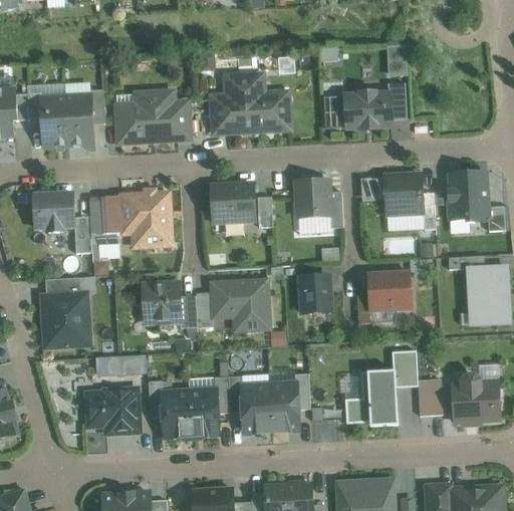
[(0,0),(0,8),(20,7),(19,0),(0,0)]
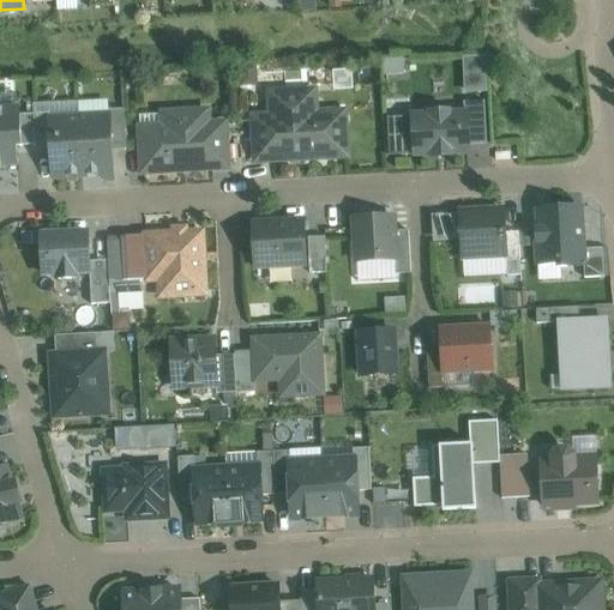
[(485,52),(463,54),(467,91),(488,89),(485,52)]
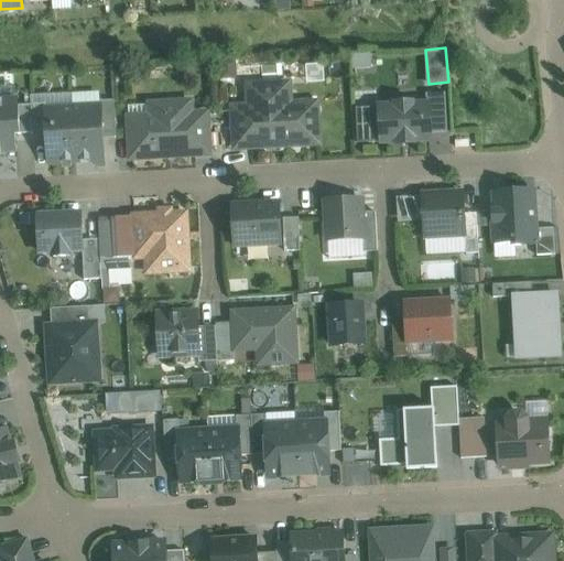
[(317,100),(277,103),(275,82),(249,83),(250,104),(252,144),(320,141),(317,100)]
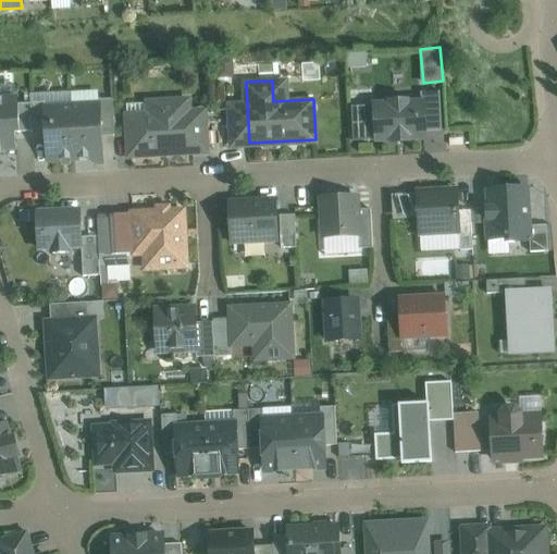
[(440,88),(421,89),(421,100),(423,100),(424,128),(442,127),(440,88)]
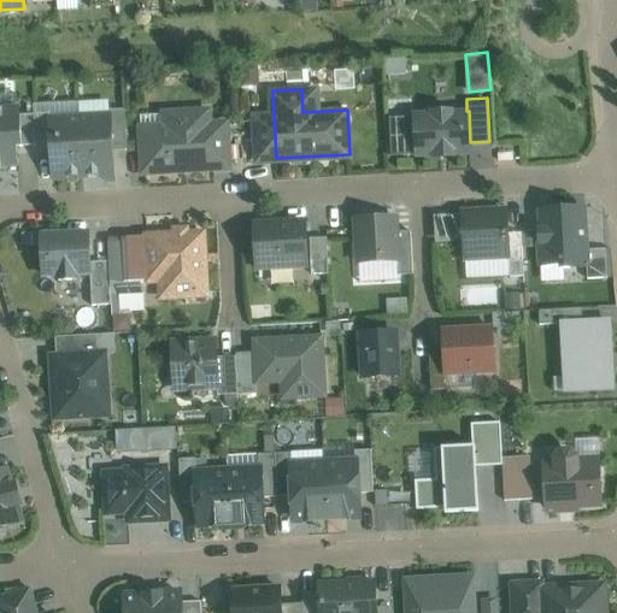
[(19,105),(0,106),(0,163),(18,163),(17,143),(22,143),(21,112),(19,105)]
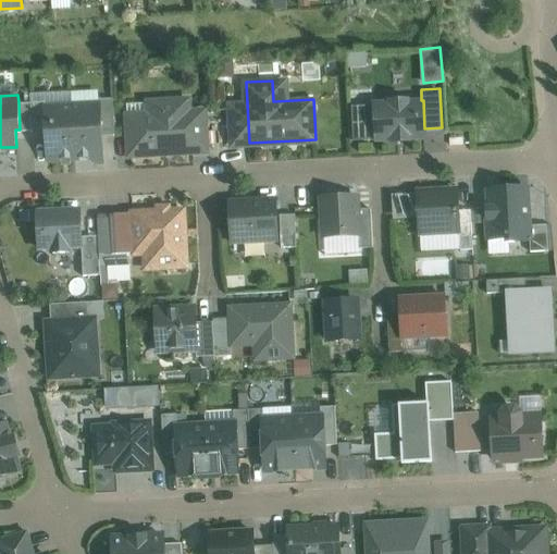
[(113,96),(99,97),(99,102),(100,102),(102,134),(115,133),(113,96)]
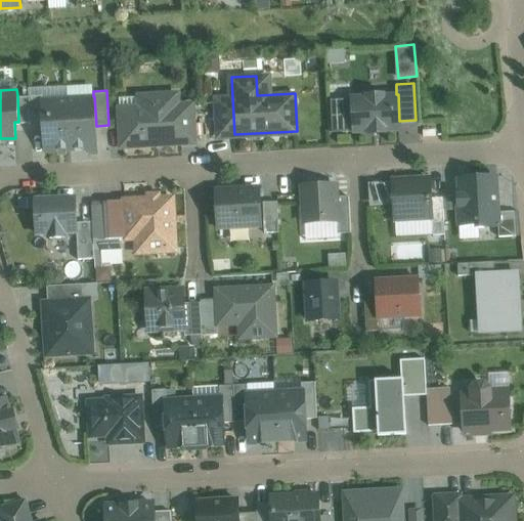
[(177,92),(153,93),(154,102),(151,104),(120,106),(122,144),(179,141),(178,103),(177,92)]
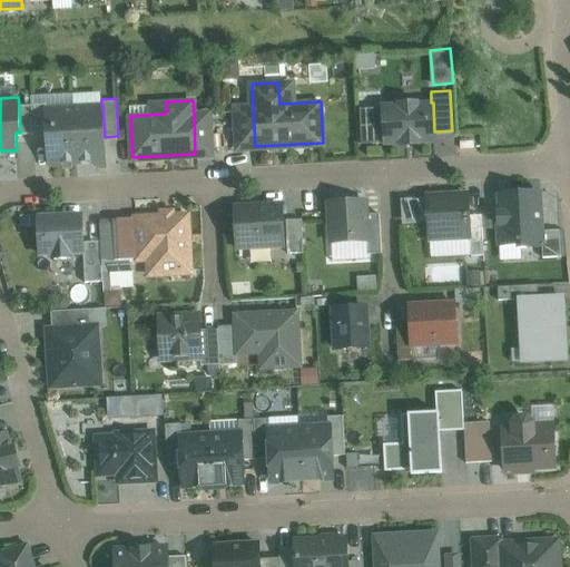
[(46,101),(32,103),(33,132),(33,140),(47,140),(46,108),(47,108),(46,101)]
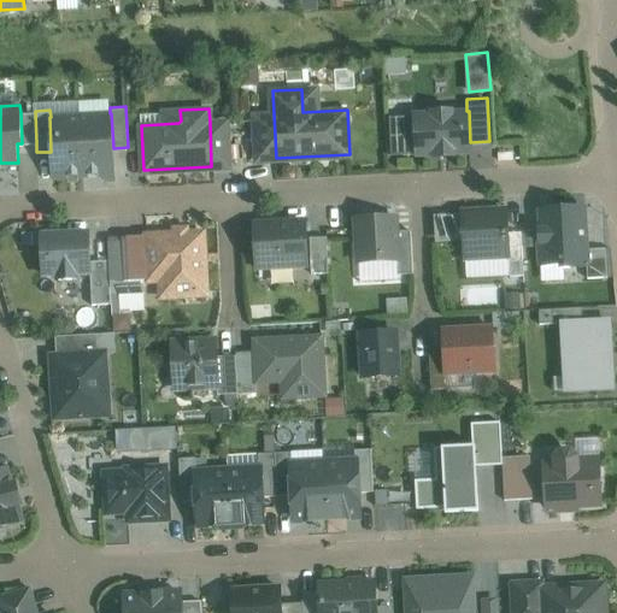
[(451,110),(433,110),(433,112),(416,113),(418,152),(435,151),(435,153),(453,153),(453,151),(471,149),(470,142),(469,111),(466,111),(451,112),(451,110)]
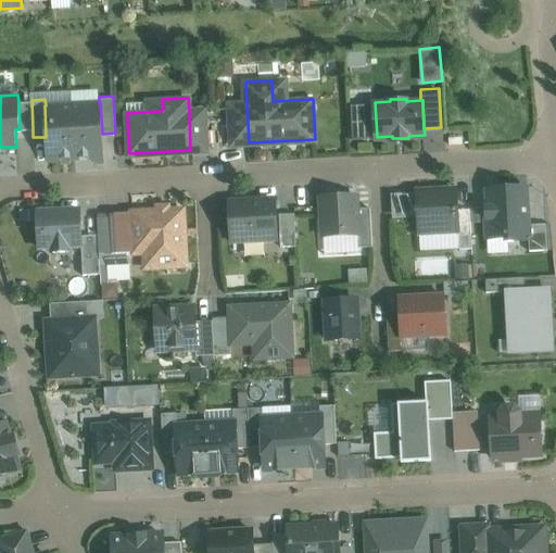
[(32,100),(19,101),(20,129),(33,128),(32,100)]
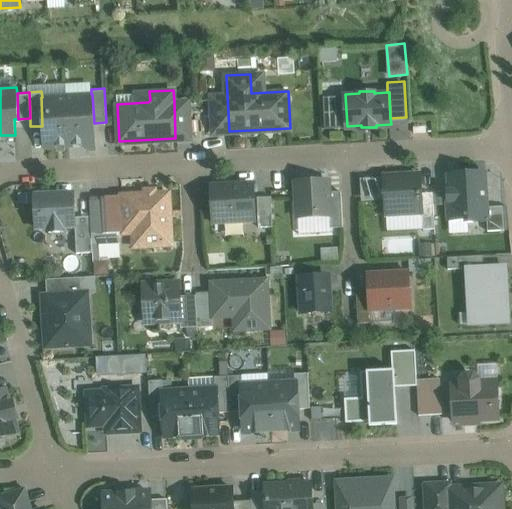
[(91,94),(66,96),(69,144),(88,143),(95,136),(94,123),(92,94),(91,94)]
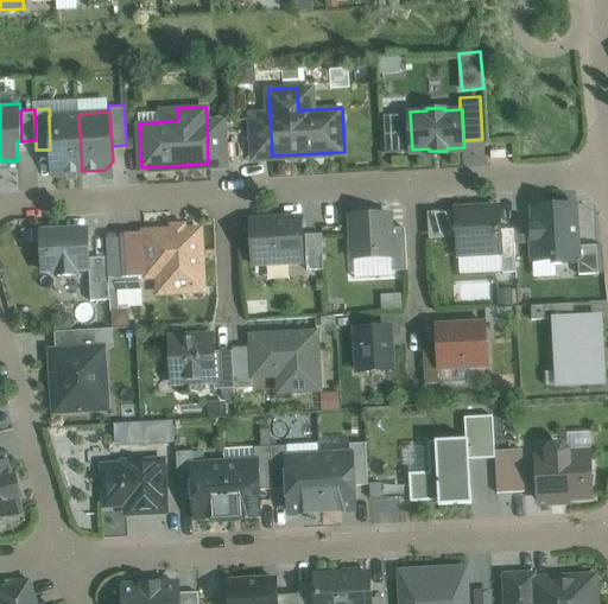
[(270,112),(252,113),(254,157),(272,156),(270,112)]
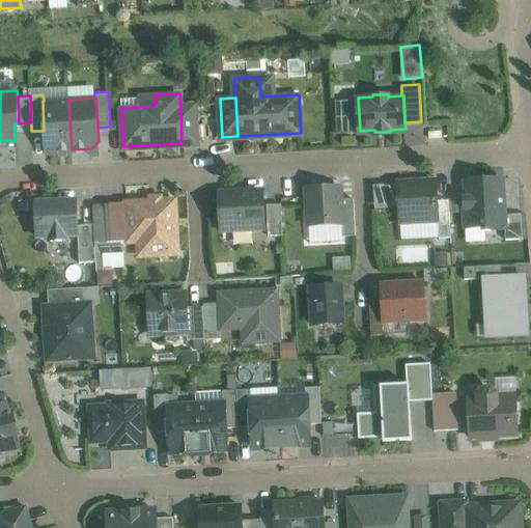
[(44,101),(43,101),(44,131),(45,150),(72,149),(68,100),(44,101)]
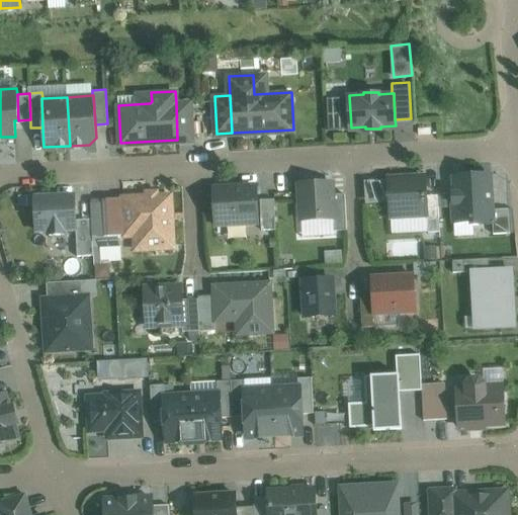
[(176,102),(177,140),(192,139),(190,101),(176,102)]
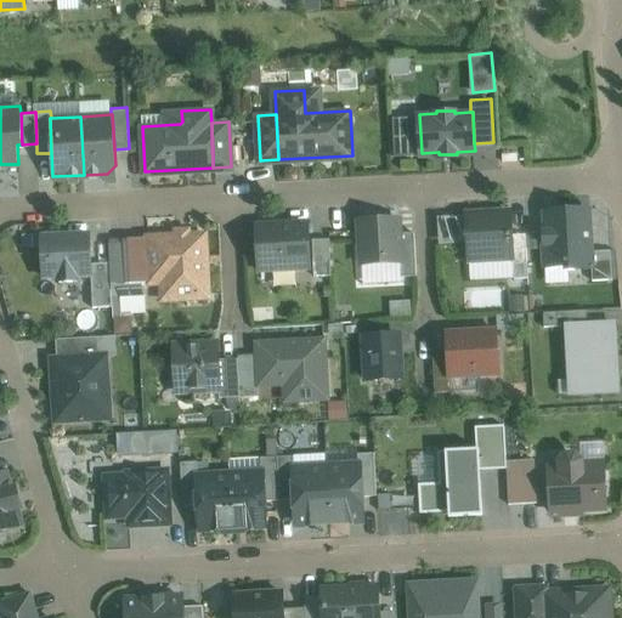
[(544,209),(546,265),(567,262),(569,267),(593,265),(588,208),(544,209)]
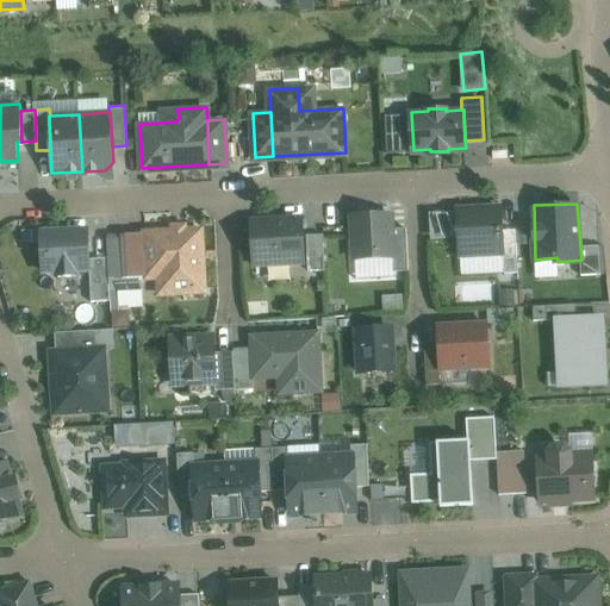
[(500,206),(458,208),(460,252),(503,250),(502,227),(500,206)]
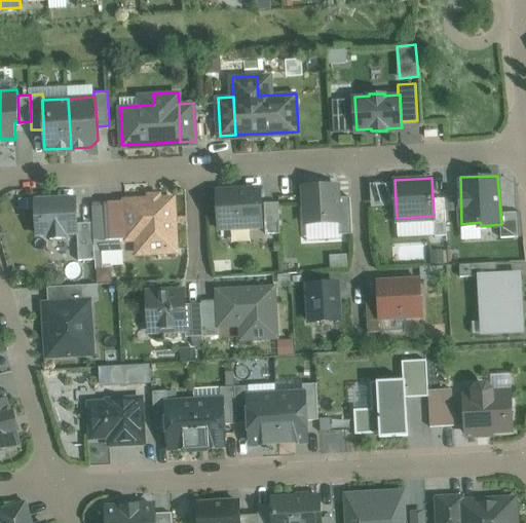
[(337,183),(303,185),(305,221),(339,220),(338,195),(337,183)]
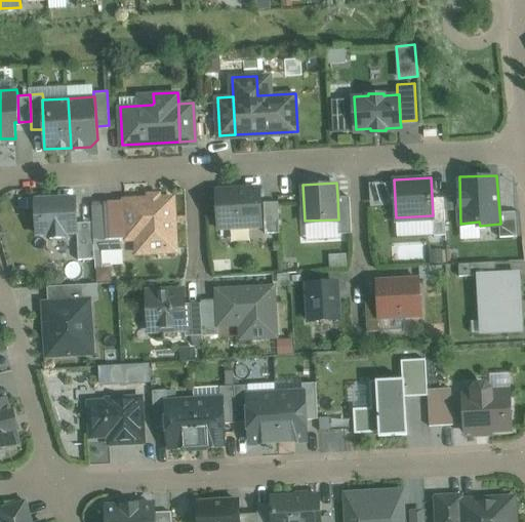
[(259,187),(217,189),(219,226),(261,224),(259,187)]
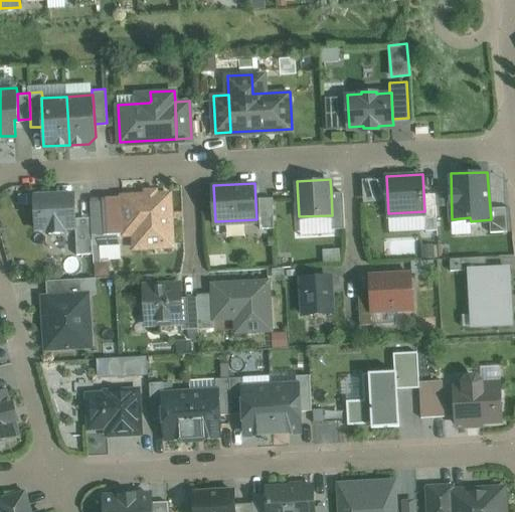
[(343,190),(331,191),(332,215),(333,227),(345,226),(343,190)]
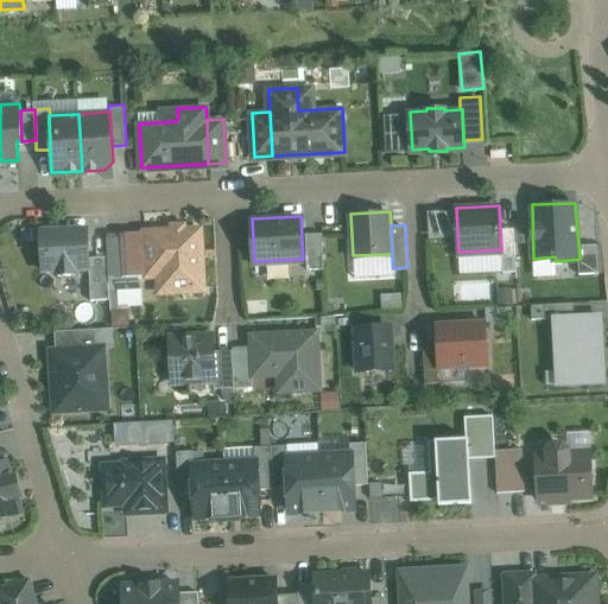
[(87,227),(40,230),(43,268),(57,267),(57,273),(75,272),(75,266),(89,265),(89,255),(87,227)]
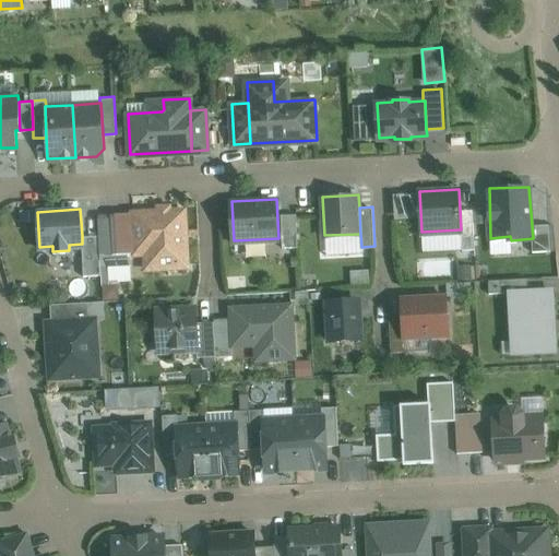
[(185,209),(132,212),(134,252),(145,251),(146,267),(187,264),(185,209)]
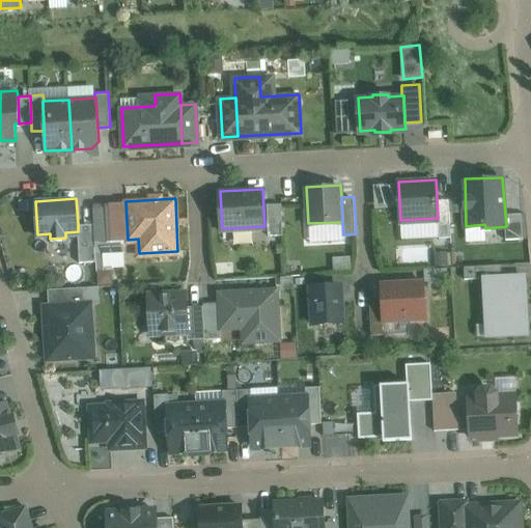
[(449,198),(437,198),(438,218),(438,223),(450,223),(449,198)]
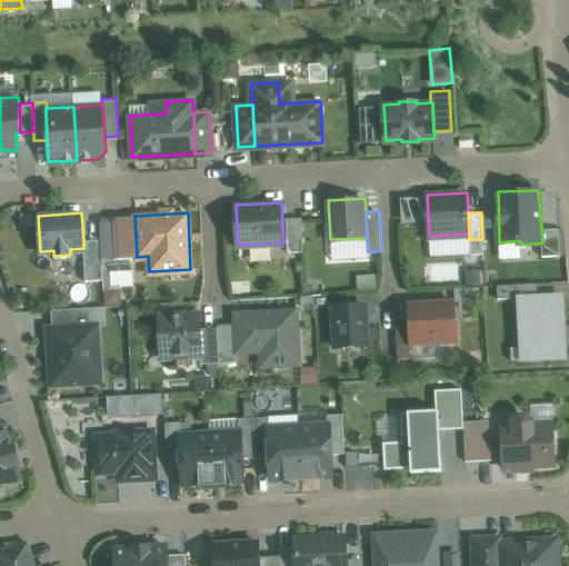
[(301,217),(286,217),(288,250),(303,250),(301,217)]
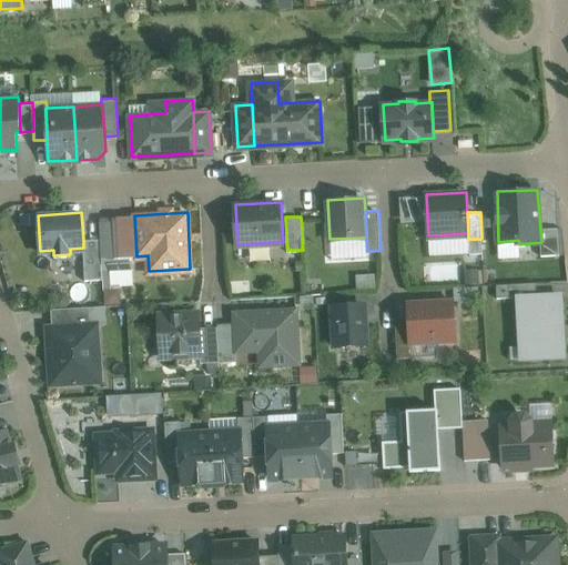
[(130,234),(105,235),(107,258),(131,256),(130,234)]
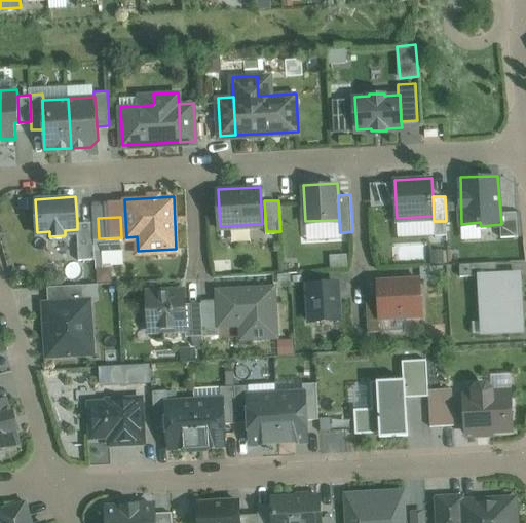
[(92,221),(77,221),(77,229),(79,258),(95,257),(92,221)]
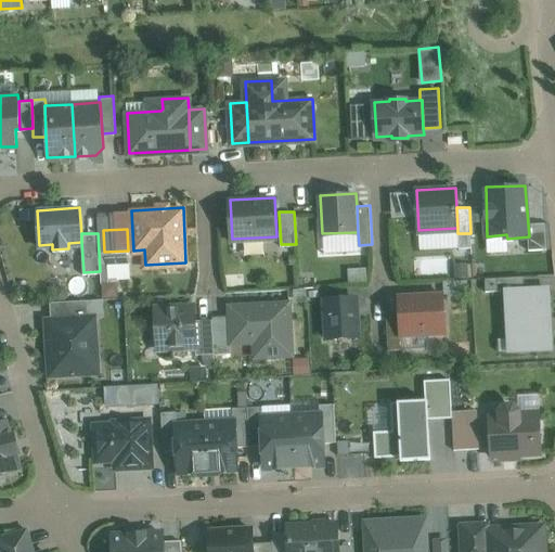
[(128,251),(104,252),(104,261),(129,260),(128,251)]
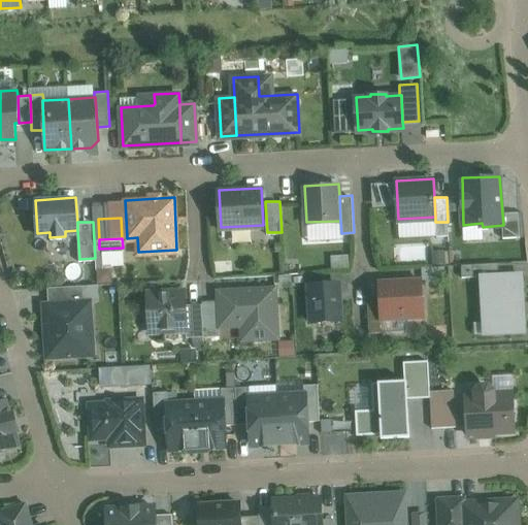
[(521,272),(482,275),(484,320),(490,320),(490,332),(510,331),(510,327),(524,326),(521,272)]
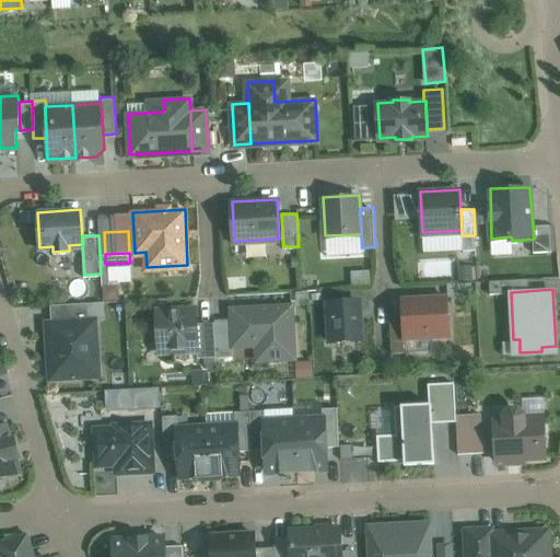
[(447,294),(401,298),(403,312),(404,338),(450,335),(447,294)]
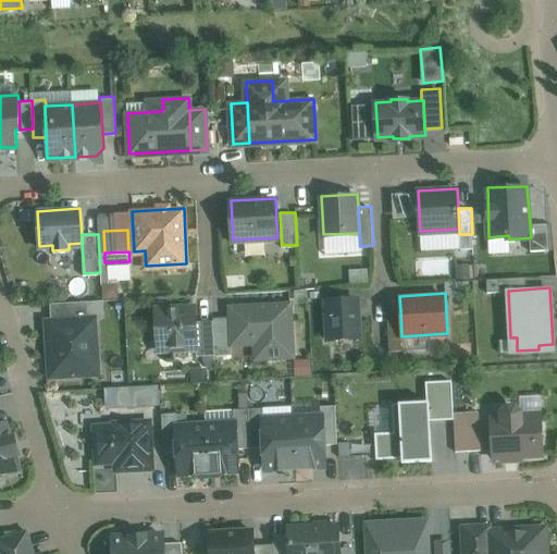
[(358,298),(325,300),(327,337),(360,336),(358,298)]
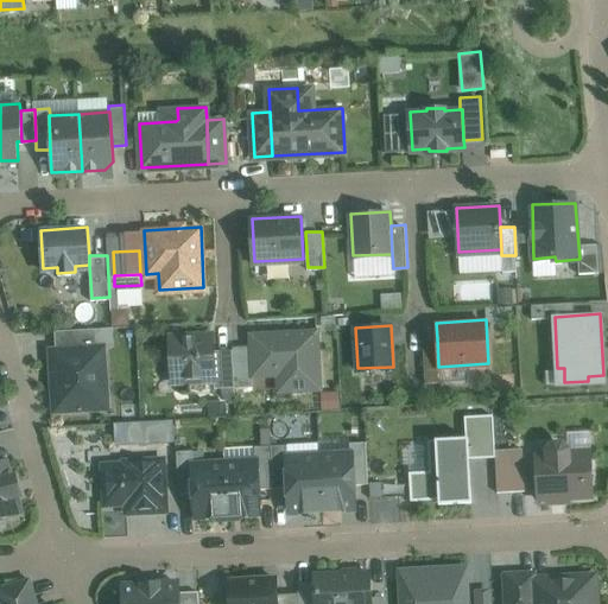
[(55,330),(56,348),(99,345),(97,328),(55,330)]
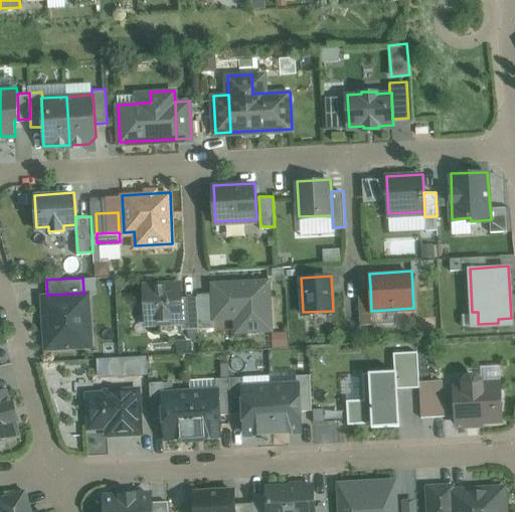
[(213,290),(214,318),(247,316),(248,330),(272,329),(270,279),(212,282),(213,290)]
